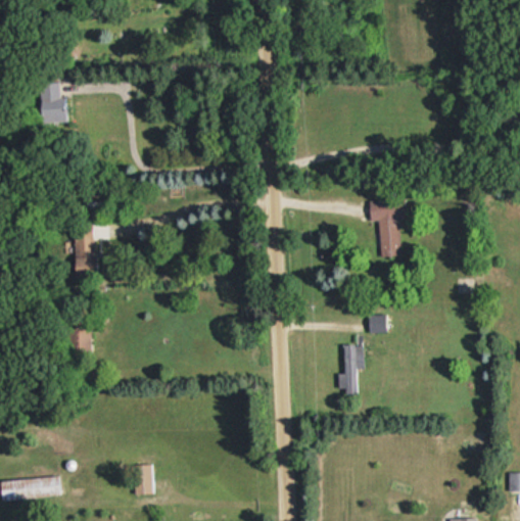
[(68,106),(60,106),(60,82),(43,82),(43,123),(68,123),(68,106)]
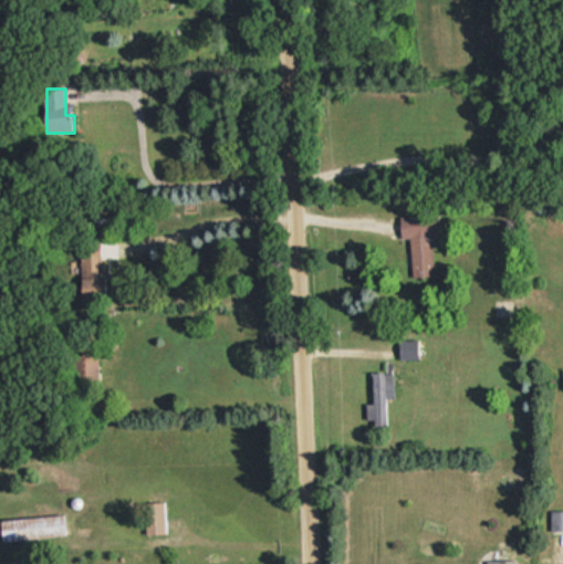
[(433,279),(431,238),(440,237),(439,217),(399,218),(400,239),(410,239),(412,280),(433,279)]
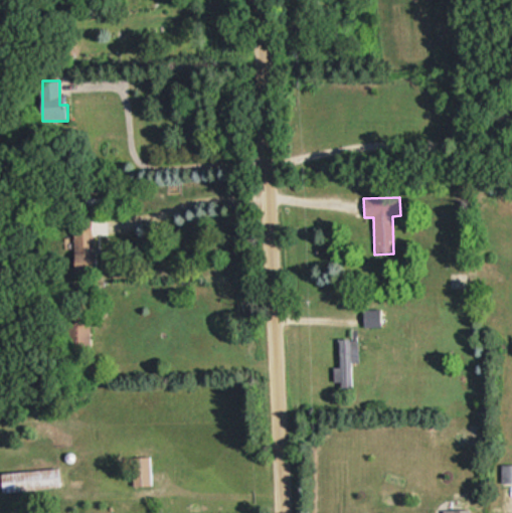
[(74,220),(75,274),(98,273),(97,220),(74,220)]
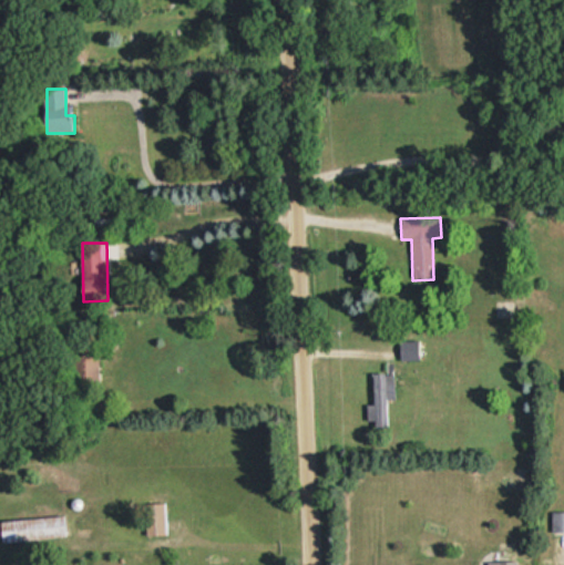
[(399,360),(418,360),(418,343),(399,343),(399,360)]
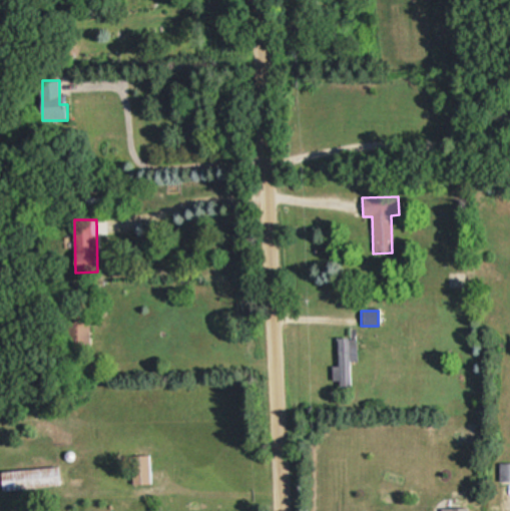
[(67,345),(89,345),(89,317),(67,317),(67,345)]
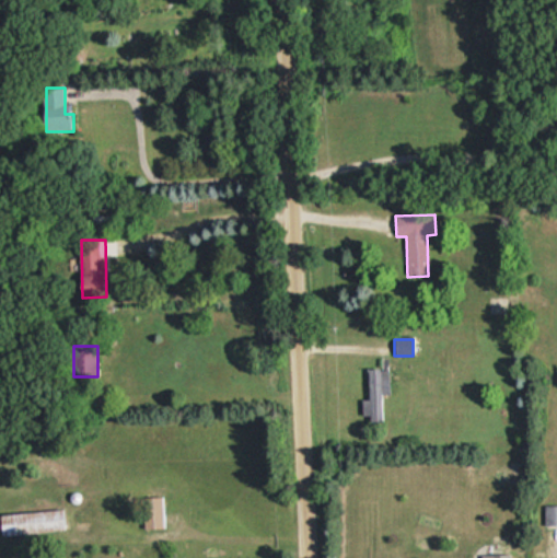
[(368,402),(362,402),(362,421),(382,421),(382,394),(389,394),(389,370),(368,370),(368,402)]
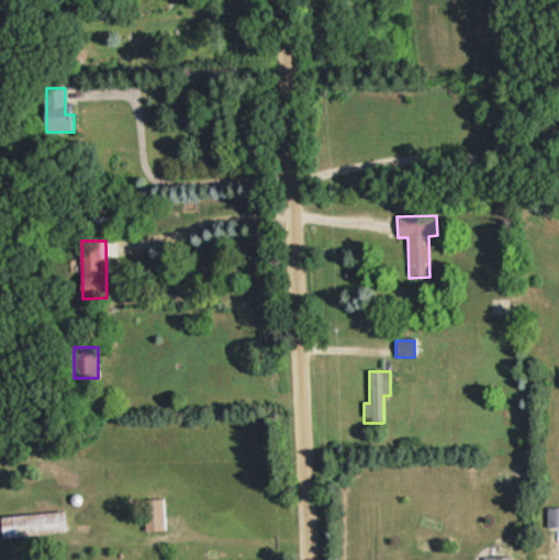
[(164,501),(145,501),(145,532),(164,532),(164,501)]
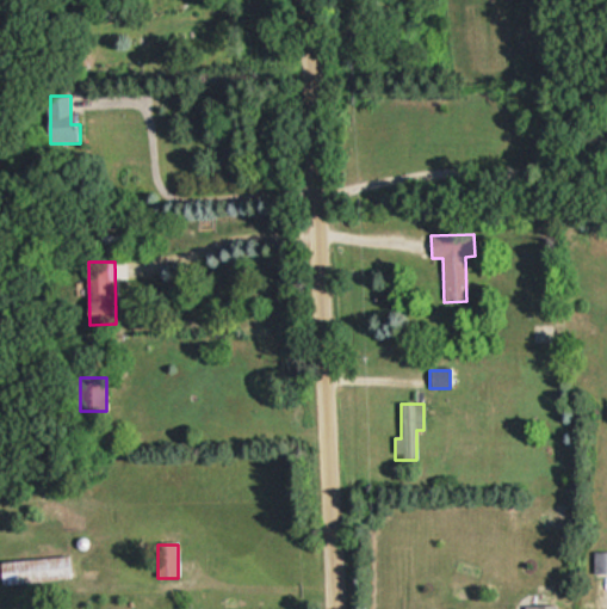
[(606,552),(593,552),(593,574),(606,573),(606,552)]
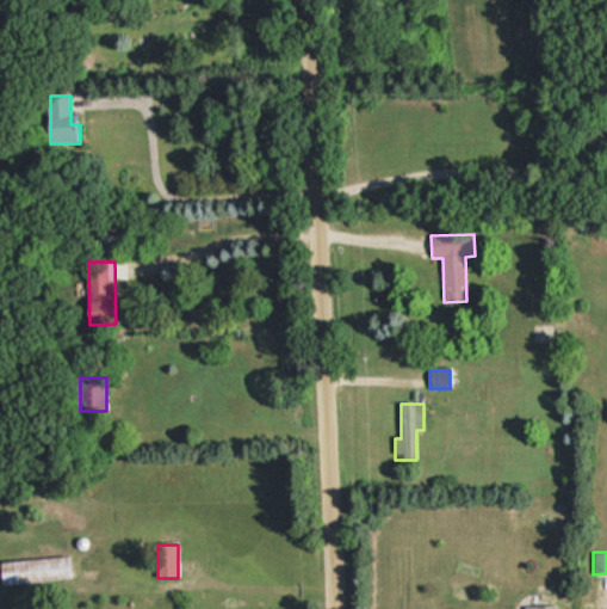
[(2,585),(69,580),(68,558),(1,563),(2,585)]
